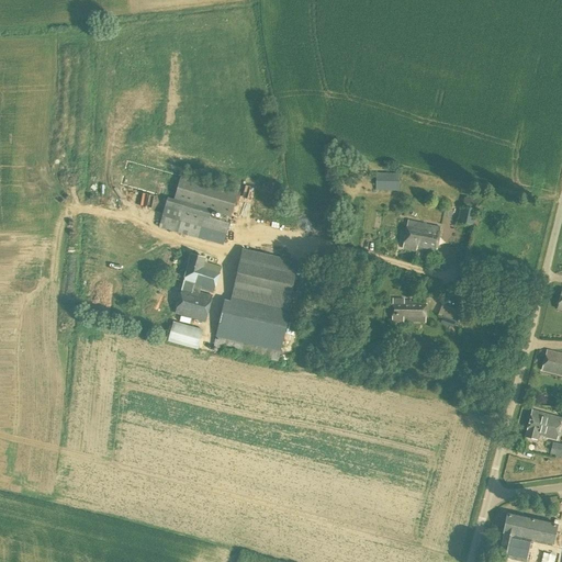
[(400,191),(400,173),(377,172),(375,192),(382,192),(382,191),(400,191)]
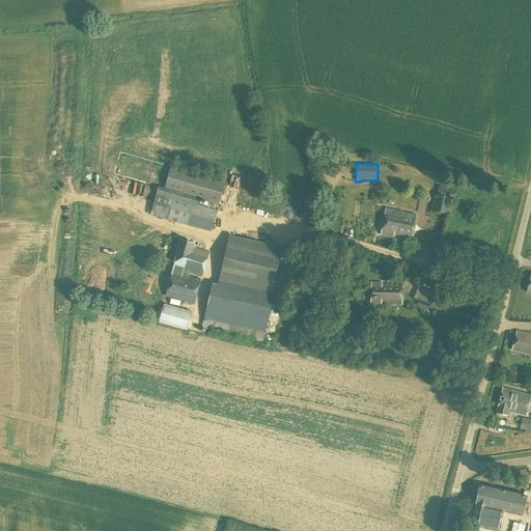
[(219,204),(225,182),(170,167),(165,188),(159,187),(150,215),(210,231),(215,211),(198,206),(199,199),(219,204)]
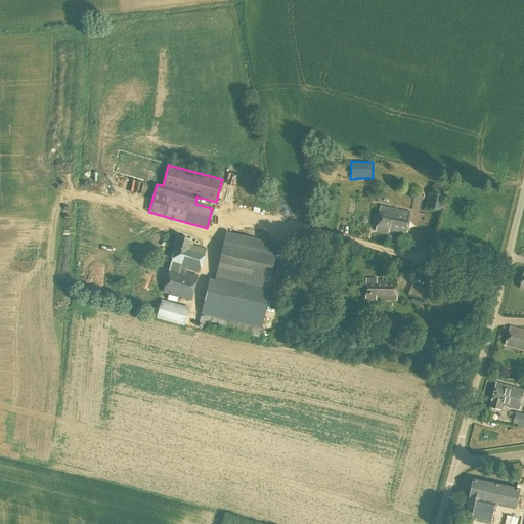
[(442,210),(445,195),(429,192),(427,207),(442,210)]
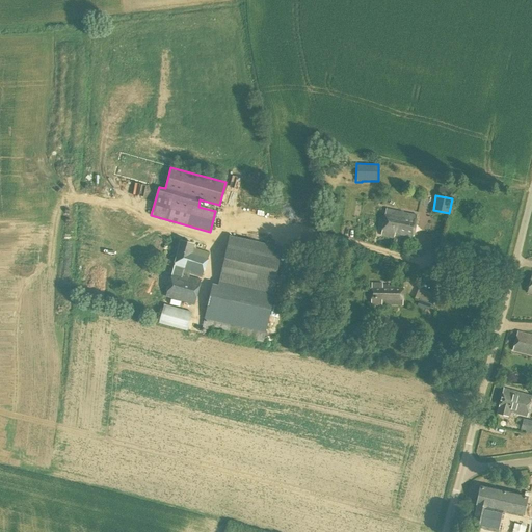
[(411,240),(417,215),(386,208),(381,235),(393,239),(393,236),(411,240)]
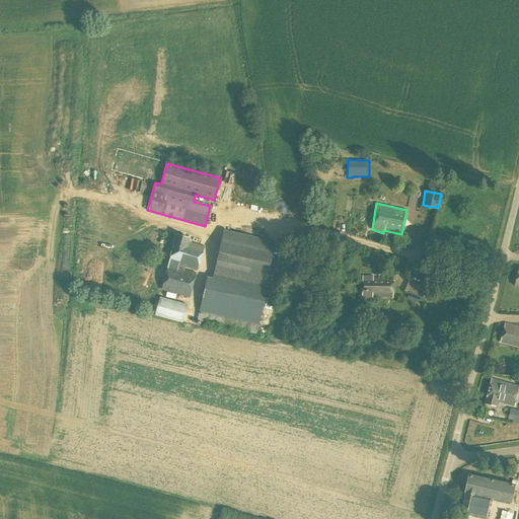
[(260,324),(268,287),(265,286),(275,242),(224,230),(214,274),(226,277),(223,290),(205,286),(197,320),(256,334),(257,328),(249,326),(250,322),(260,324)]
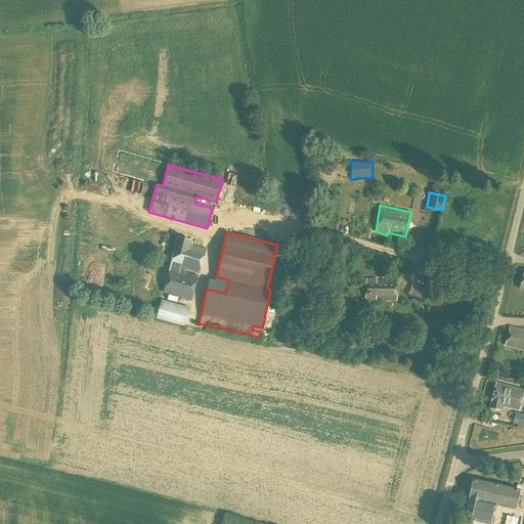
[(198,273),(206,249),(189,245),(190,241),(177,236),(169,266),(170,266),(163,293),(169,294),(167,300),(177,302),(178,297),(191,300),(198,276),(186,272),(186,270),(198,273)]
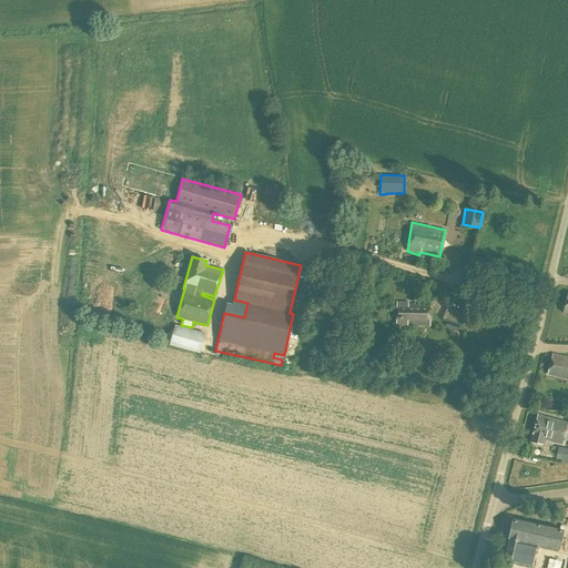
[(429,326),(430,305),(408,305),(407,302),(396,302),(396,326),(429,326)]
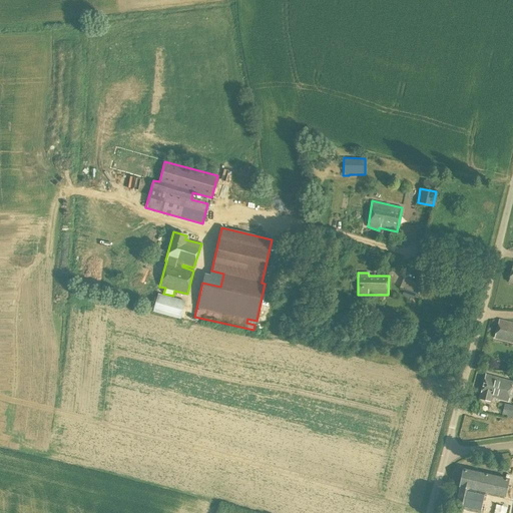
[(429,276),(420,273),(412,292),(423,296),(427,284),(429,276)]
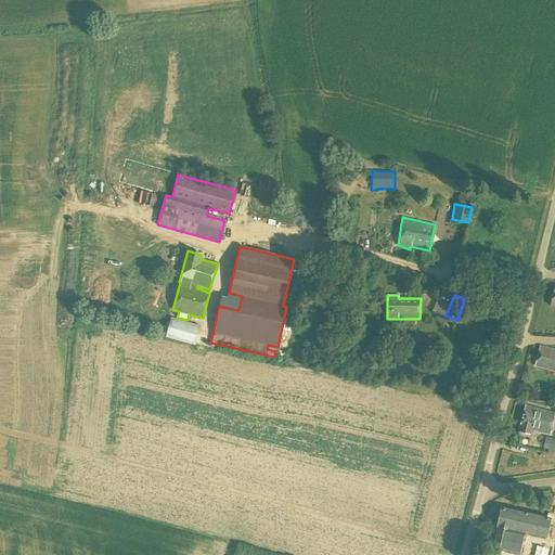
[(195,345),(199,326),(170,319),(166,337),(195,345)]
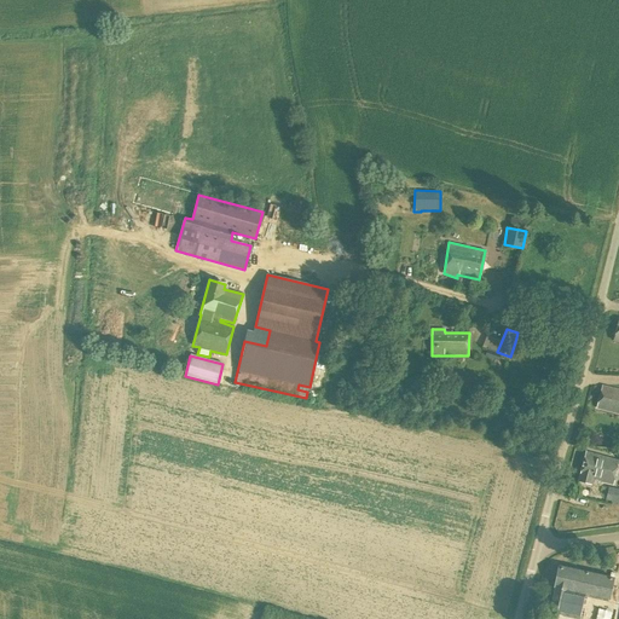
[(618,414),(618,389),(601,386),(596,408),(618,414)]
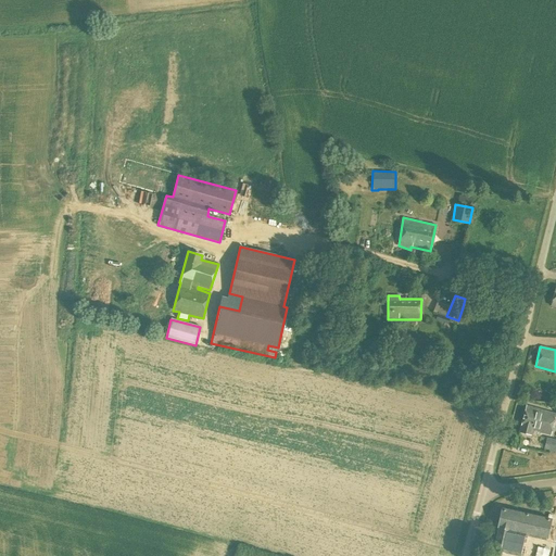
[(551,436),(555,414),(526,406),(519,431),(531,434),(532,431),(551,436)]
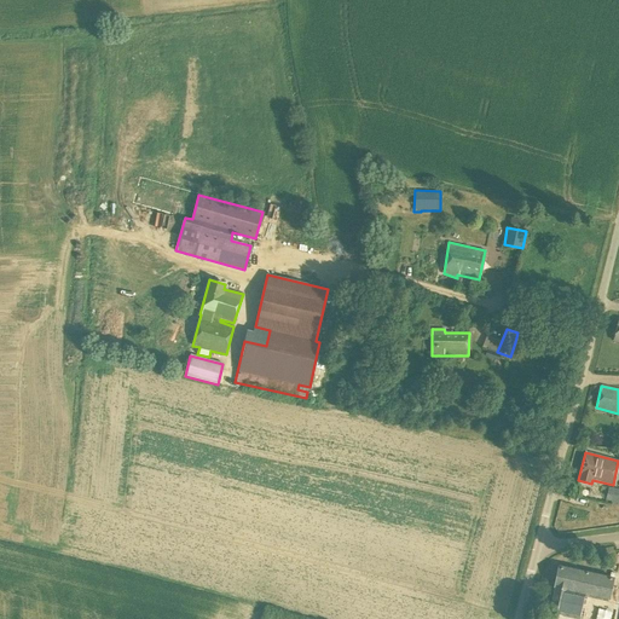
[(618,502),(618,490),(608,487),(606,499),(618,502)]
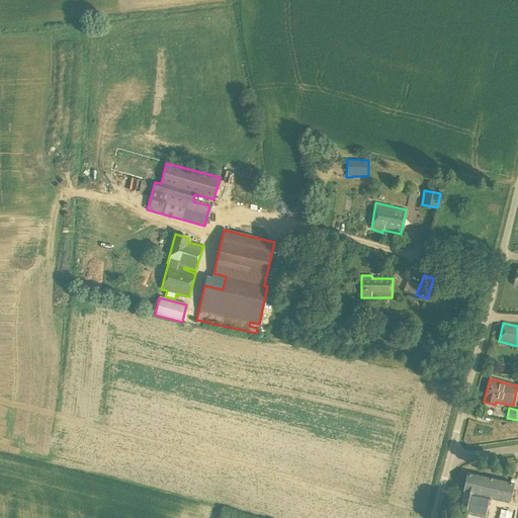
[(509,501),(514,484),(466,473),(463,491),(464,491),(459,513),(485,517),(489,497),(509,501)]
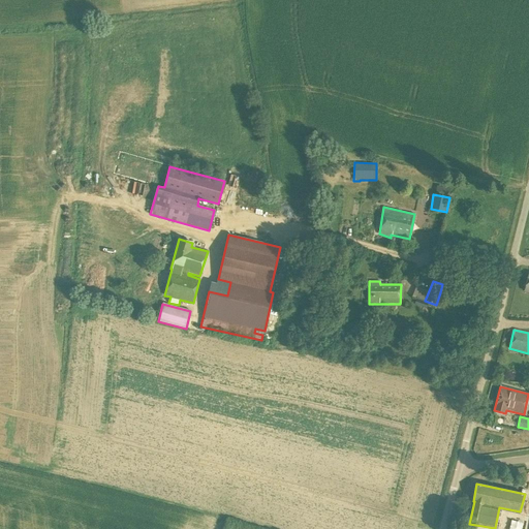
[(511,519),(510,528),(525,528),(526,520),(511,519)]
